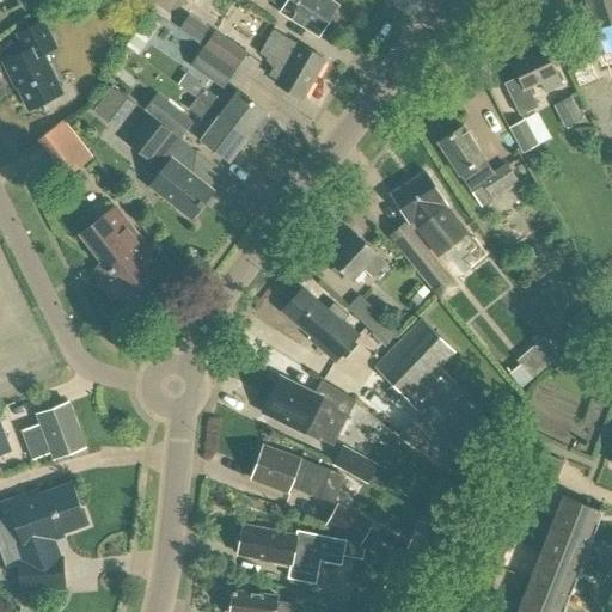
[(270,0),(282,7),(280,11),(318,36),(337,6),(329,0),(270,0)]
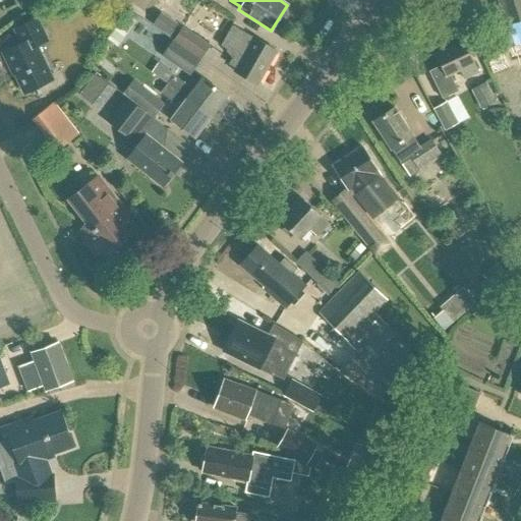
[(520,0),(499,0),(502,7),(494,9),(498,21),(506,19),(508,24),(516,21),(520,36),(520,0)]
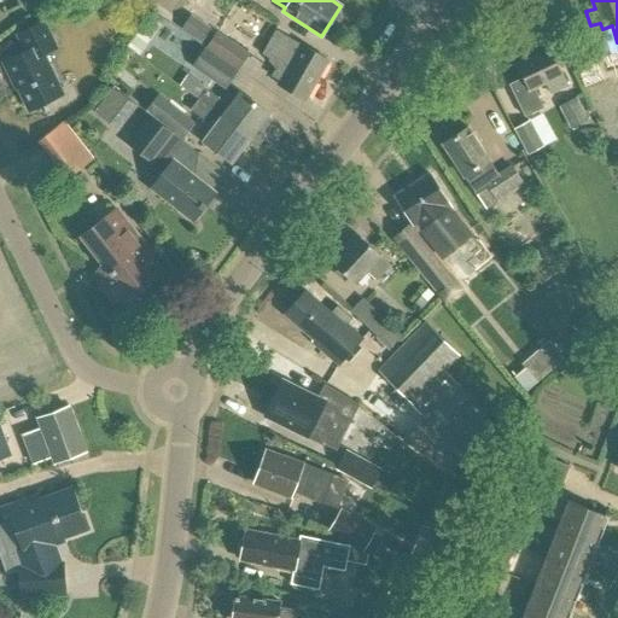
[(180,29),(202,44),(211,29),(190,15),(180,29)]
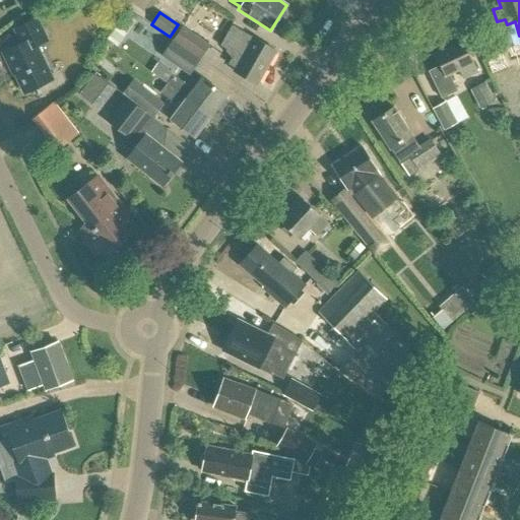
[(119,45),(134,19),(125,14),(109,39),(119,45)]
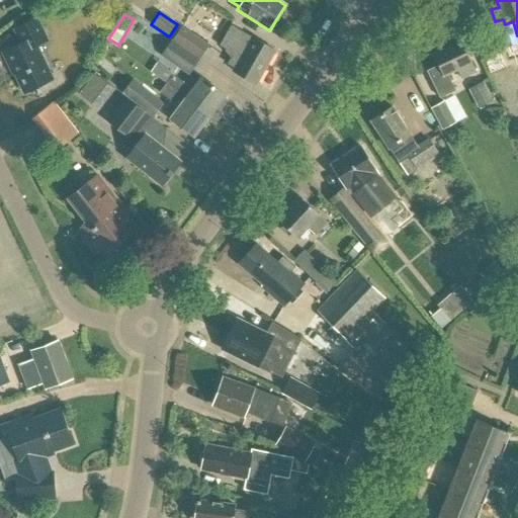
[(37,46),(49,40),(37,19),(15,29),(22,44),(3,54),(10,68),(12,67),(24,93),(54,79),(37,46)]
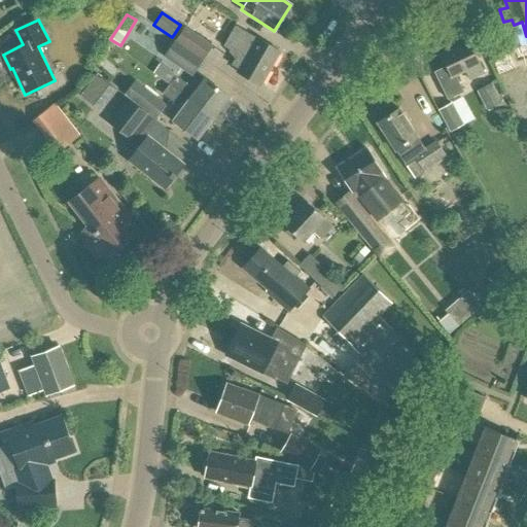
[(260,84),(280,50),(235,25),(222,45),(237,54),(231,64),(238,68),(237,71),(260,84)]
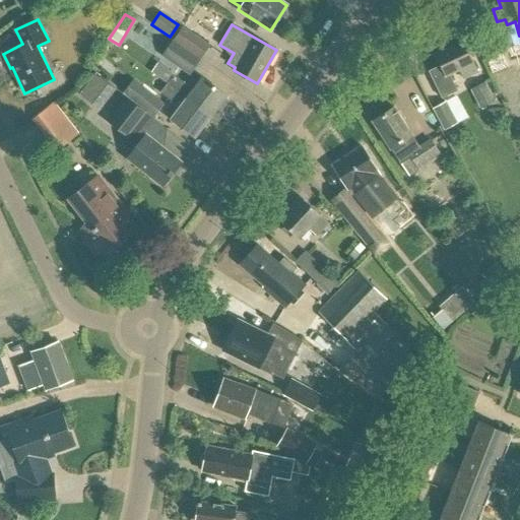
[(173,40),(200,59),(210,45),(183,25),(173,40)]
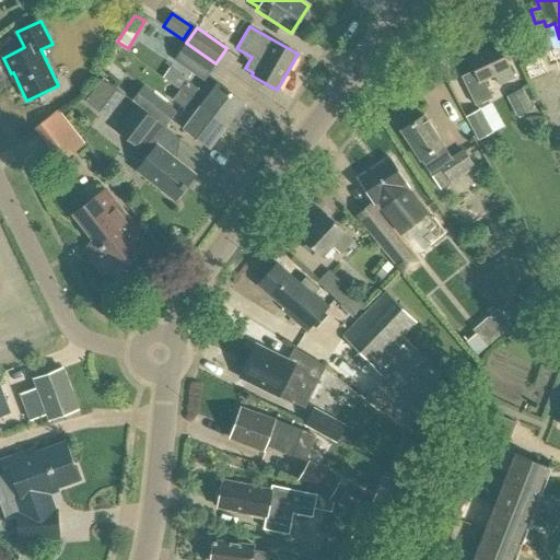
[(216,63),(186,43),(174,61),(203,81),(216,63)]
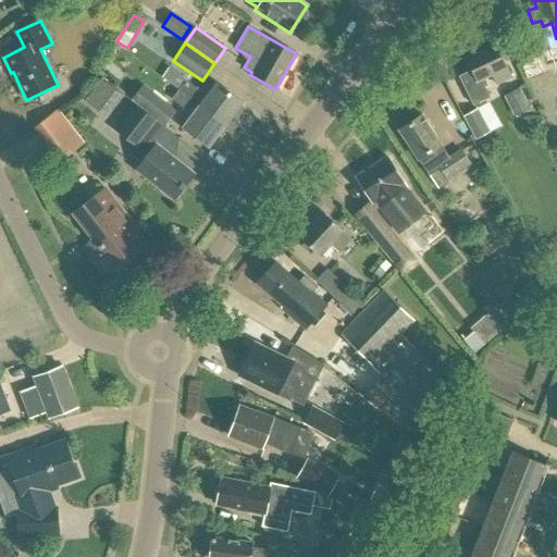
[(536,57),(531,60),(524,44),(514,47),(527,79),(543,73),(536,57)]
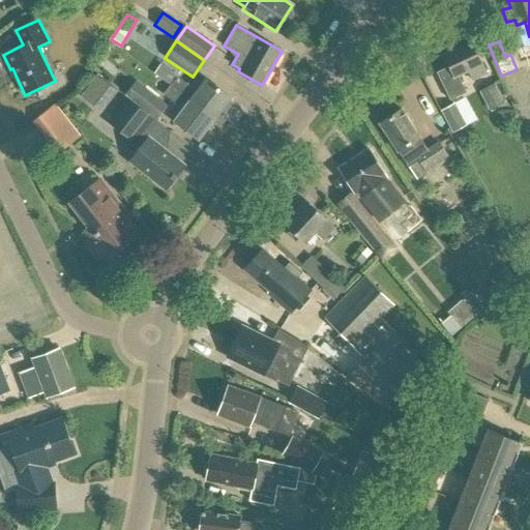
[(449,66),(436,72),(449,101),(466,93),(458,75),(467,70),(472,82),(487,75),(481,64),(472,42),(444,55),(449,66)]
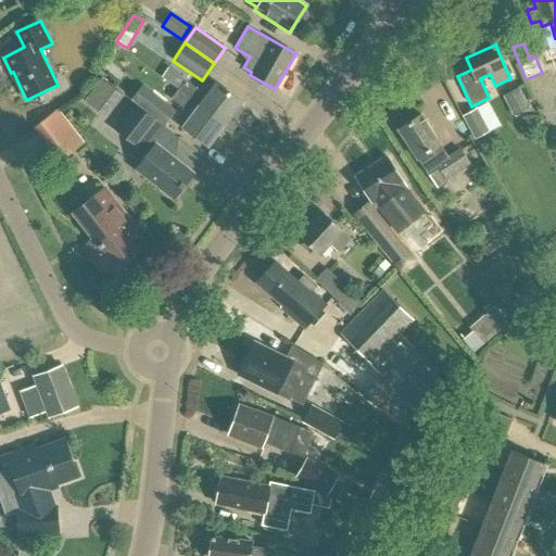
[(179,90),(225,125),(242,102),(217,83),(206,97),(186,80),(179,90)]
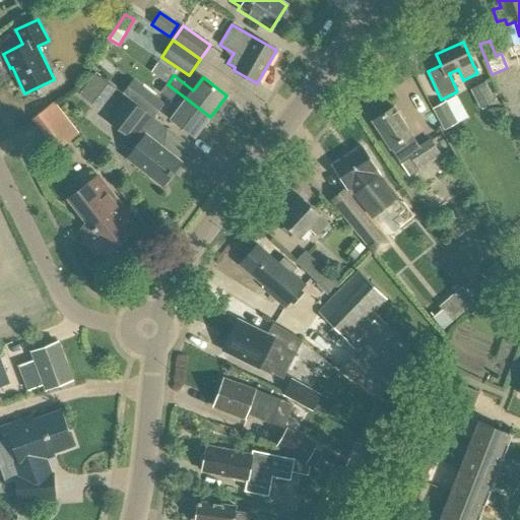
[(484,81),(469,89),(480,110),(495,102),(484,81)]
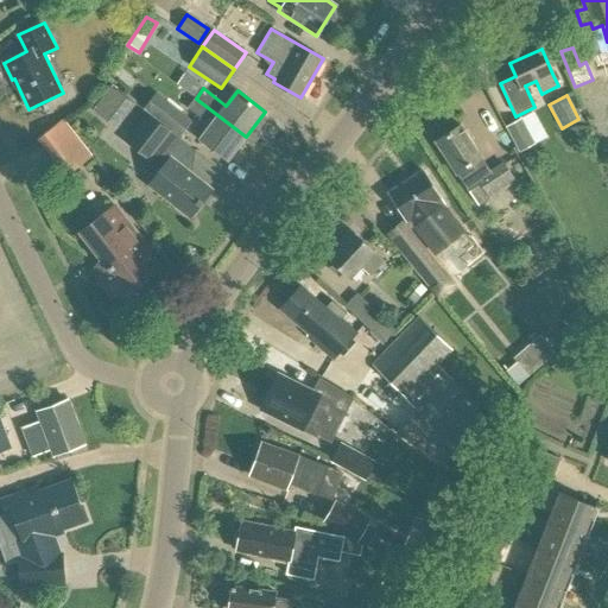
[(111,112),(127,122),(137,107),(120,97),(111,112)]
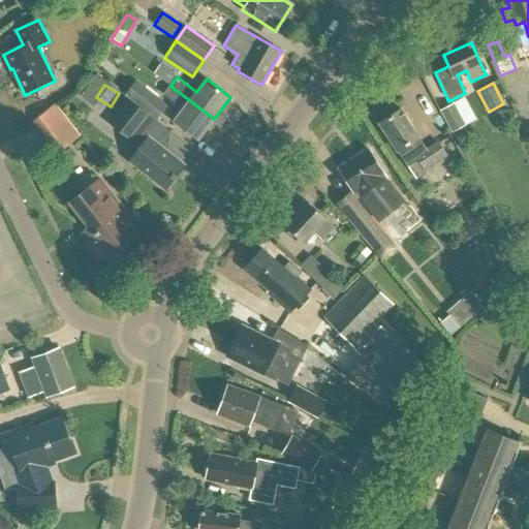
[(198,139),(214,119),(170,86),(163,95),(183,110),(174,122),(198,139)]
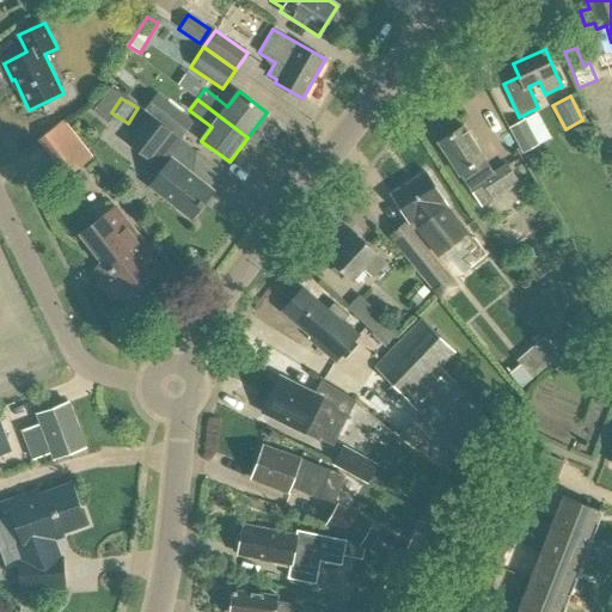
[(157,120),(181,138),(193,121),(170,103),(157,120)]
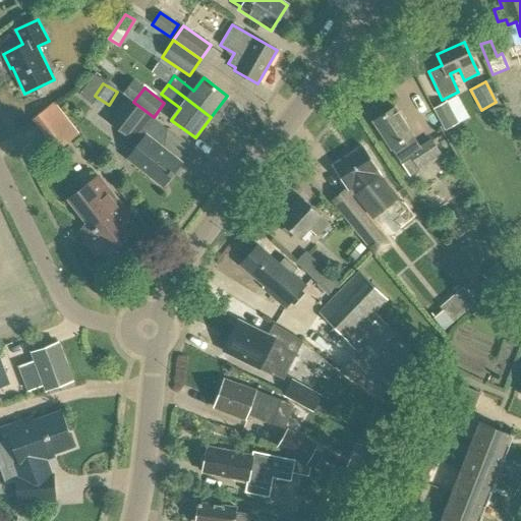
[(129,100),(112,122),(139,143),(127,159),(163,187),(182,163),(158,143),(168,130),(145,112),(129,100)]
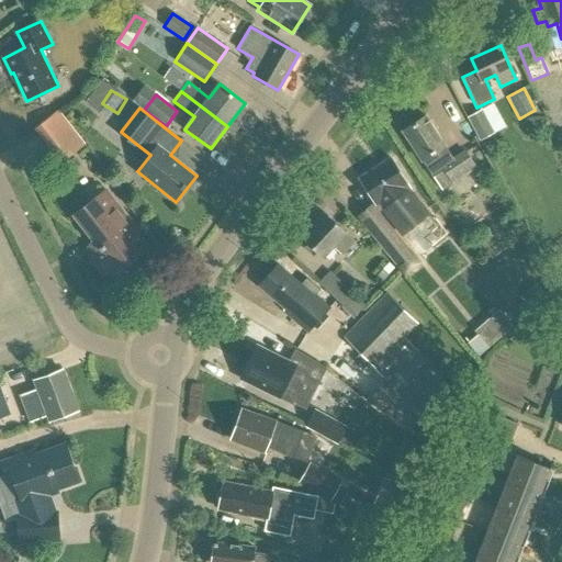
[(495,132),(482,109),(468,116),(480,139),(495,132)]
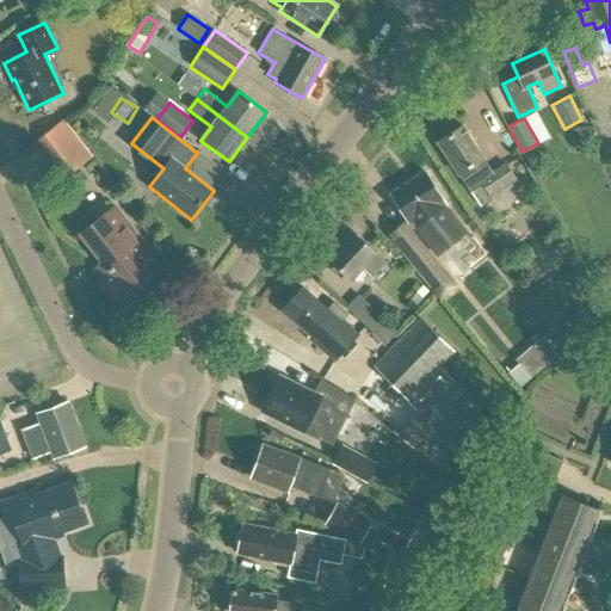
[(63,122),(39,141),(66,171),(90,153),(63,122)]
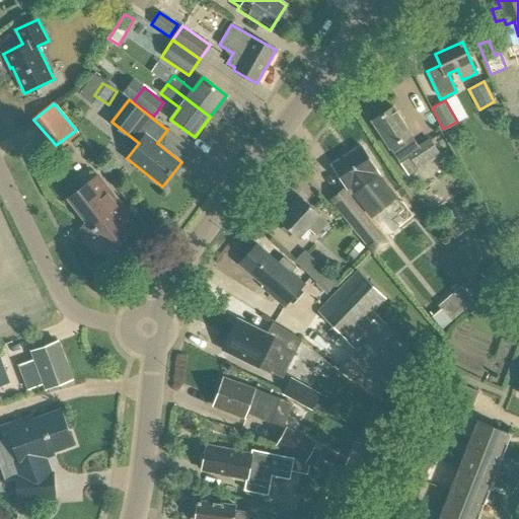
[(408,175),(418,168),(440,154),(430,139),(420,146),(394,106),(372,121),(408,175)]
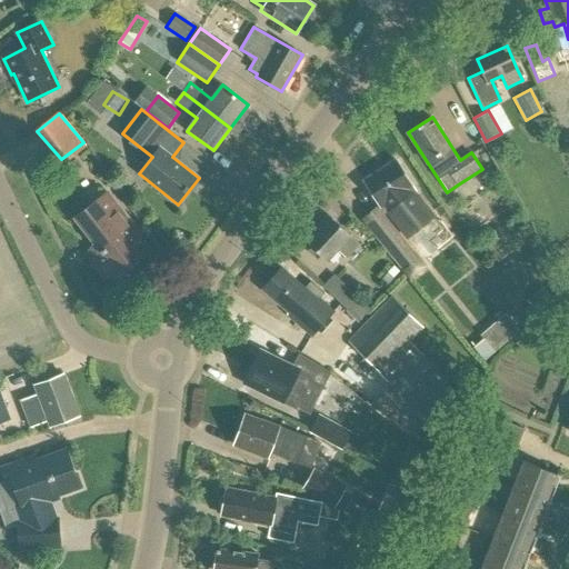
[(365,180),(381,207),(382,206),(406,238),(435,217),(415,190),(416,190),(396,159),(365,180)]
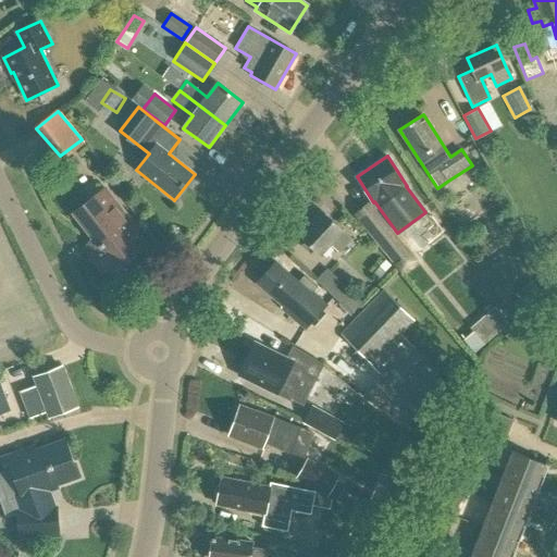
[(137,230),(104,189),(74,213),(88,232),(89,231),(95,237),(94,238),(85,249),(102,271),(127,260),(136,249),(128,240),(137,230)]
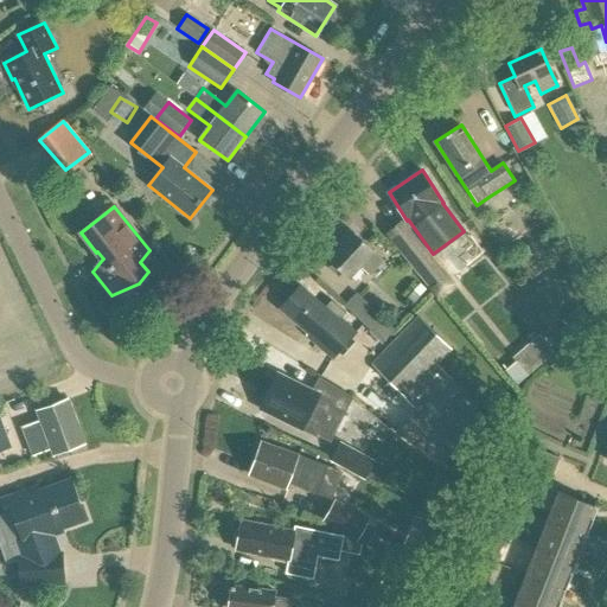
[(384,260),(353,230),(327,257),(349,279),(360,266),(370,275),(384,260)]
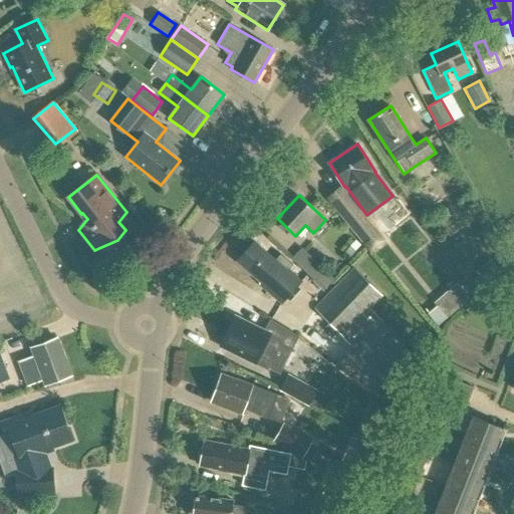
[(353,206),(344,213),(341,215),(340,217),(342,219),(359,241),(372,231),(367,224),(353,206)]
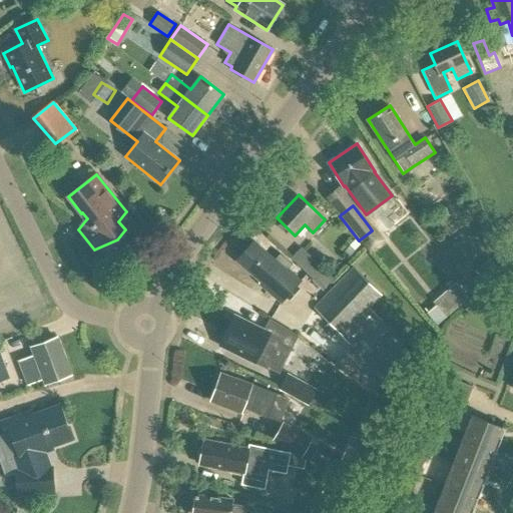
[(277,261),(254,240),(236,261),(268,288),(267,290),(282,303),(302,280),(279,260),(277,261)]
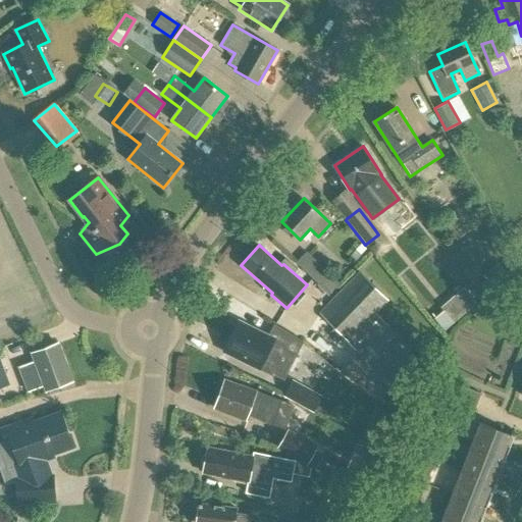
[(296,263),(318,284),(328,274),(306,253),(296,263)]
